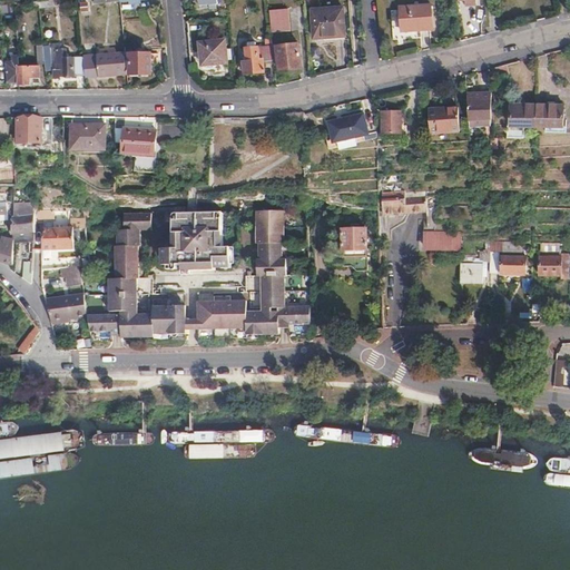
[(265,0),(267,21),(286,19),(284,0),(265,0)]
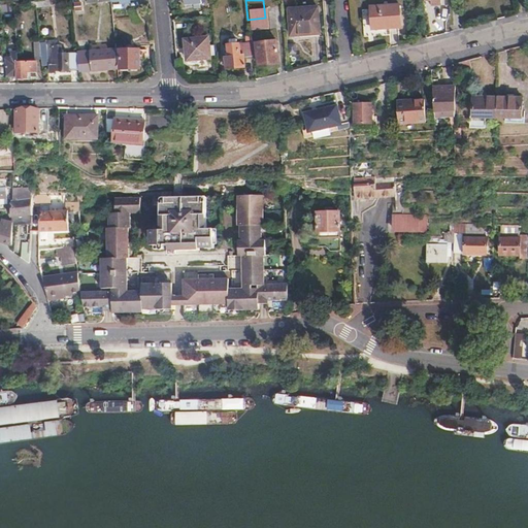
[(10,4),(1,5),(1,12),(11,11),(10,4)]
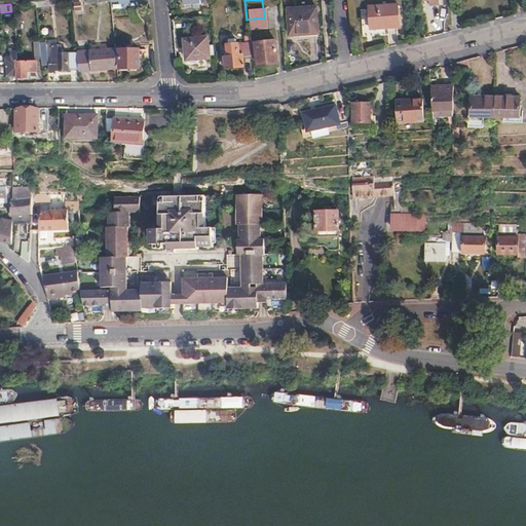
[(371,29),(399,27),(398,5),(370,7),(371,29)]
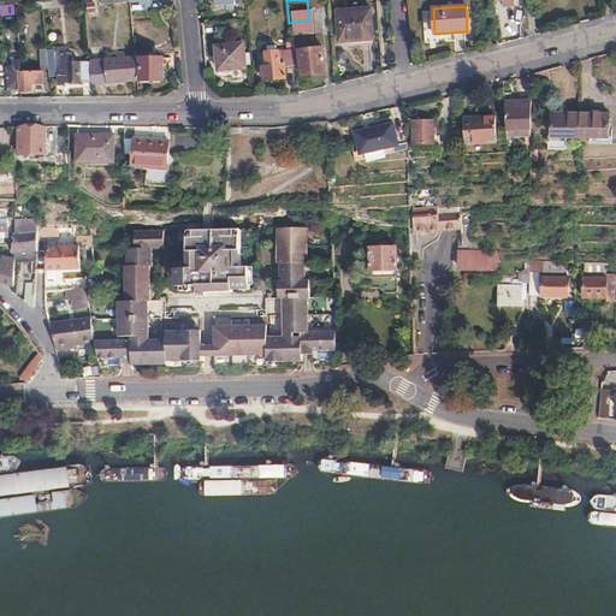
[(371,7),(337,11),(339,40),(373,37),(371,7)]
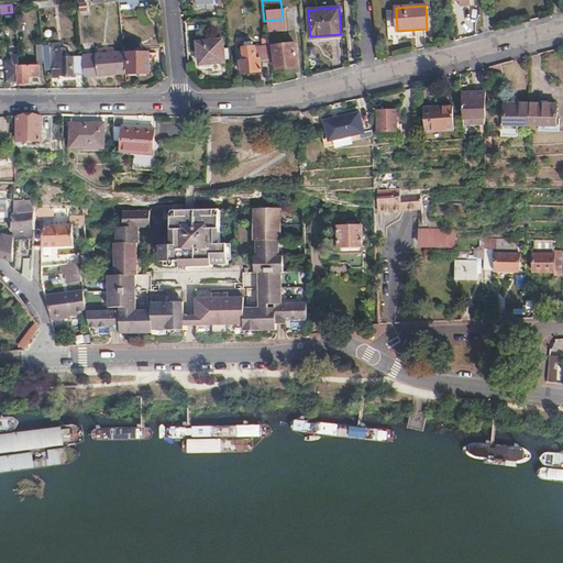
[(256,58),(267,58),(266,46),(266,44),(254,44),(253,40),(246,41),(246,46),(244,46),(245,59),(243,59),(244,73),(256,72),(256,58)]
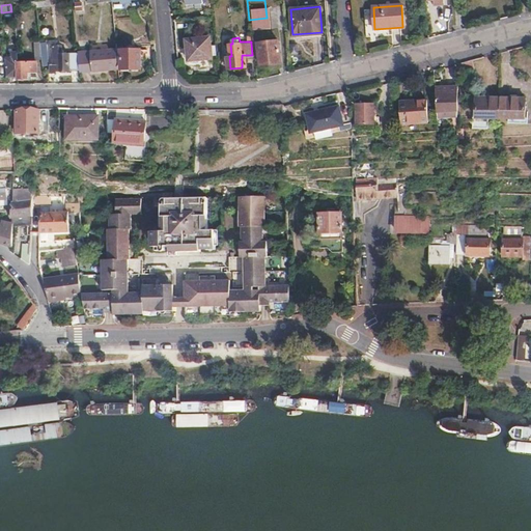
[(189,61),(212,59),(210,38),(187,40),(189,61)]
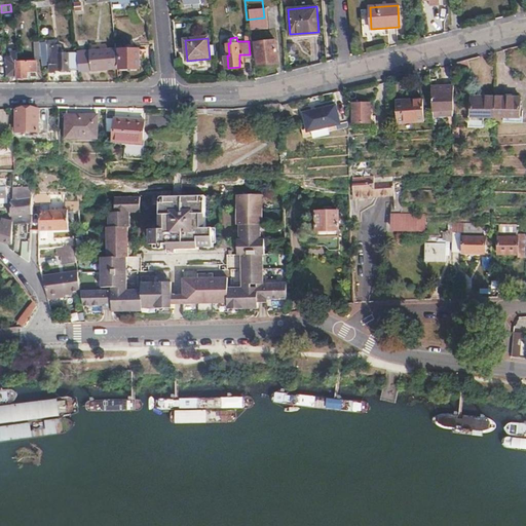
[(255,64),(275,62),(276,62),(273,39),(253,42),(255,64)]
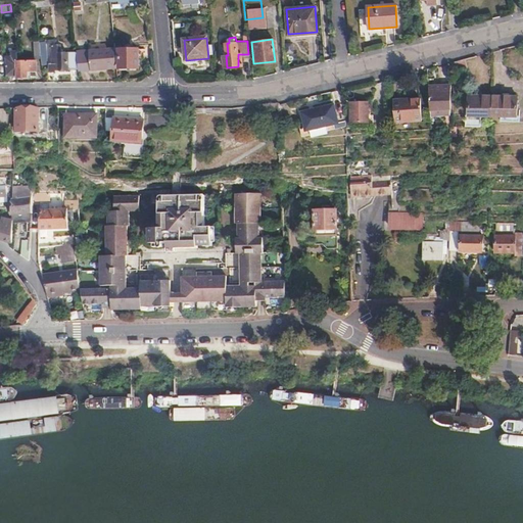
[(35,56),(42,56),(42,54),(41,45),(24,47),(25,52),(35,51),(35,56)]
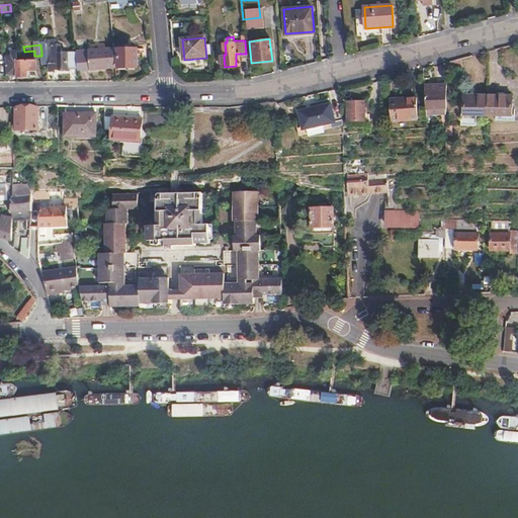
[(55,70),(78,69),(76,53),(60,54),(60,46),(51,46),(51,64),(50,64),(50,72),(55,72),(55,70)]
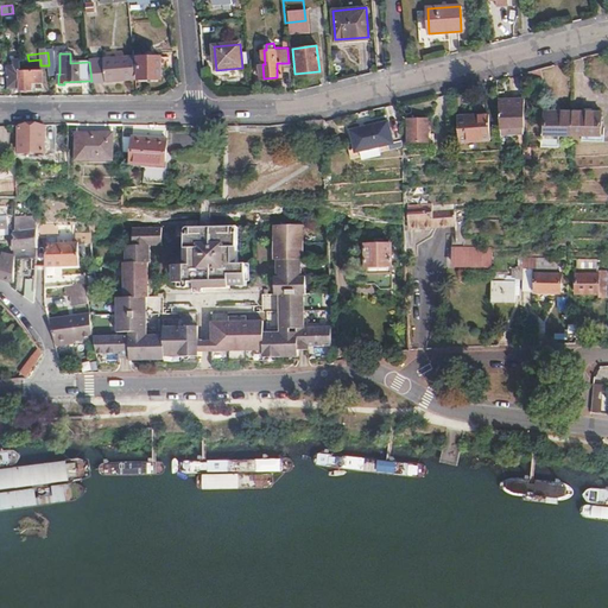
[(160,78),(160,56),(139,56),(139,80),(160,78)]
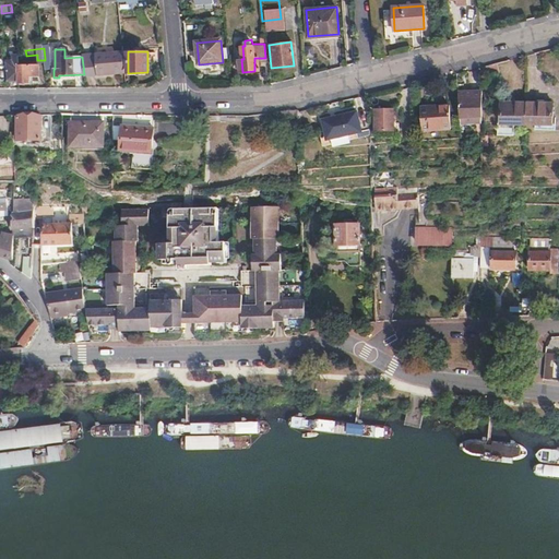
[(84,78),(125,74),(123,54),(82,57),(84,74),(84,78)]
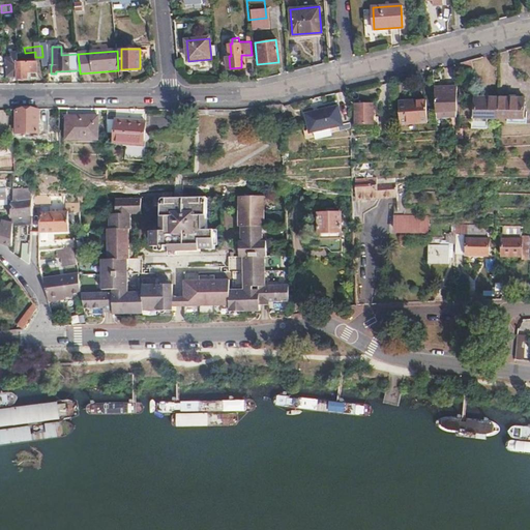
[(6,59),(8,77),(19,77),(18,64),(17,52),(15,52),(15,54),(13,54),(13,59),(6,59)]
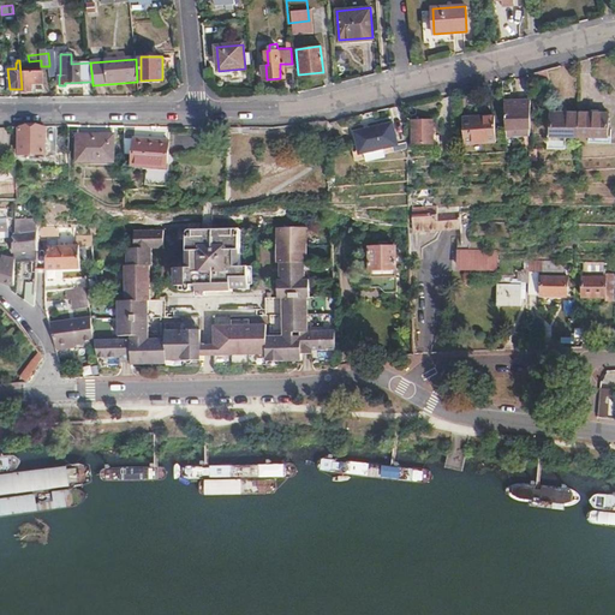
[(547,71),(531,75),(531,85),(549,81),(547,71)]
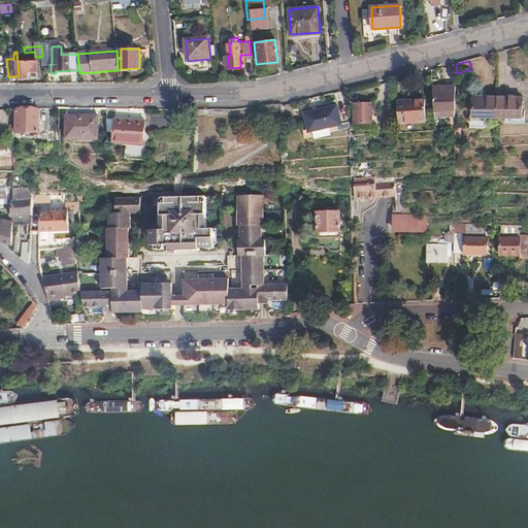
[(19,76),(19,80),(29,79),(29,74),(36,74),(35,62),(18,64),(19,76)]
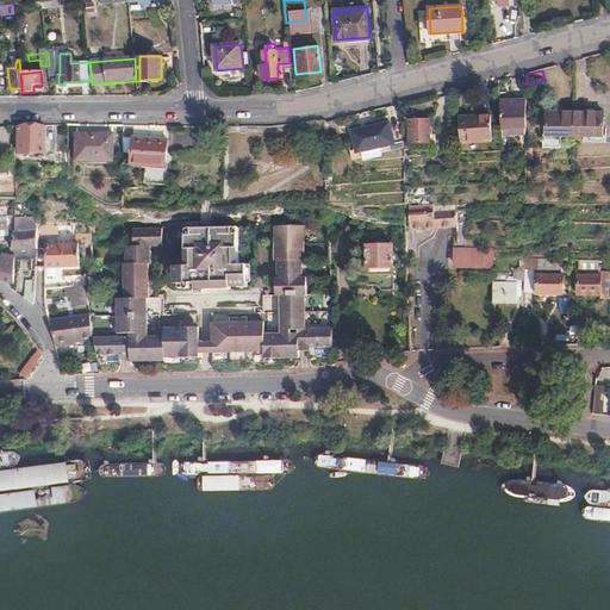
[(499,99),(500,110),(502,131),(527,131),(527,99),(499,99)]
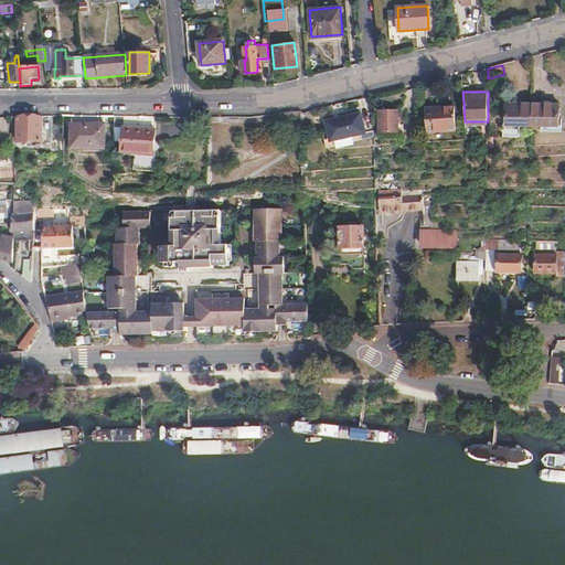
[(531,126),(531,104),(507,104),(507,126),(531,126)]
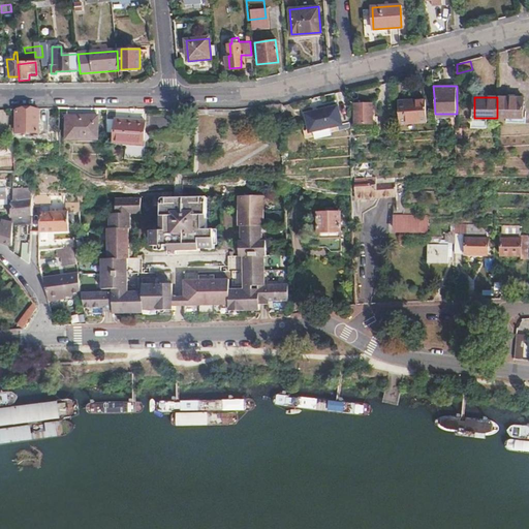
[(522,97),(497,97),(497,118),(522,118),(522,97)]
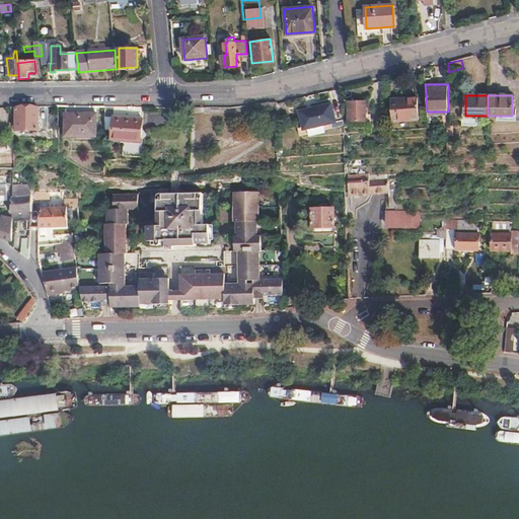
[(390,100),(392,122),(419,120),(417,98),(390,100)]
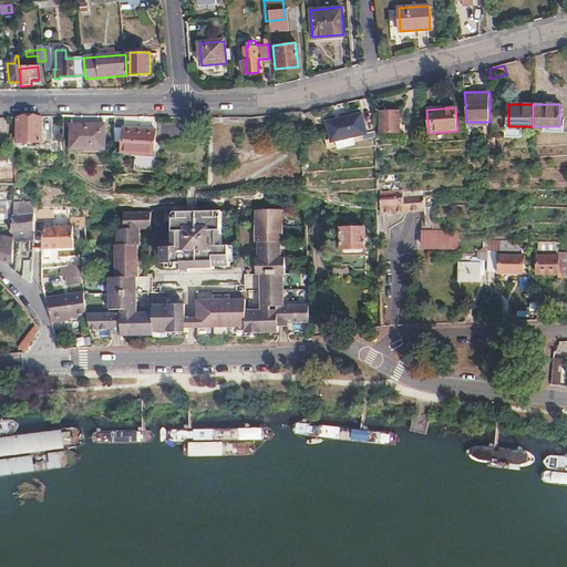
[(399,112),(381,112),(381,140),(399,140),(399,112)]
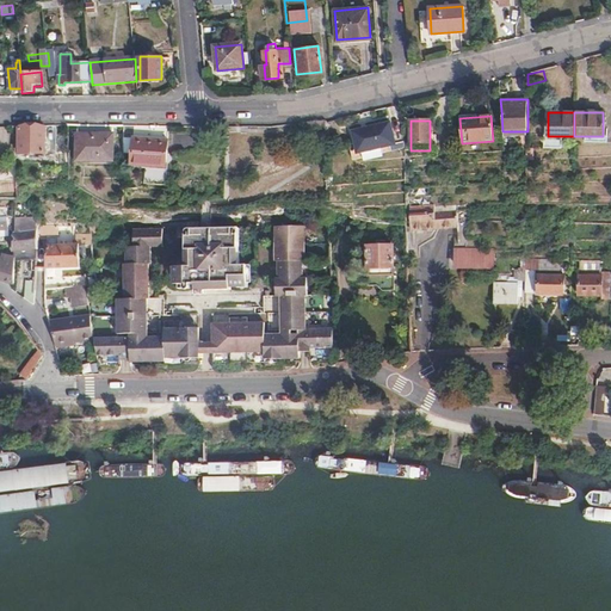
[(389,123),(352,133),(358,154),(394,144),(389,123)]
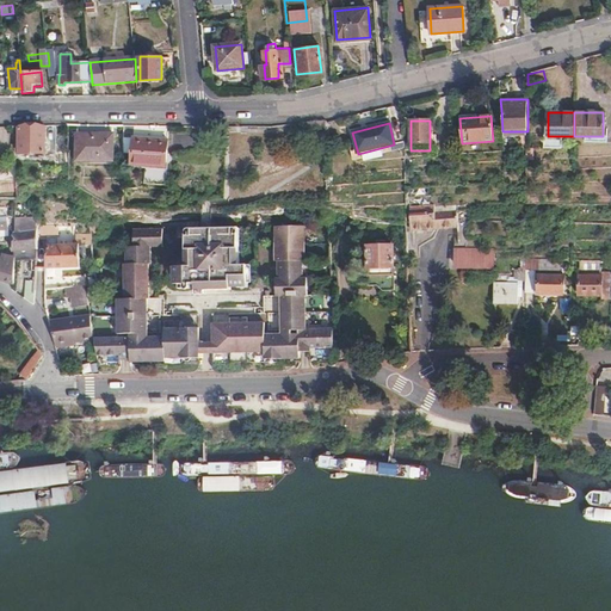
[(47,127),(20,127),(20,154),(47,154),(47,127)]
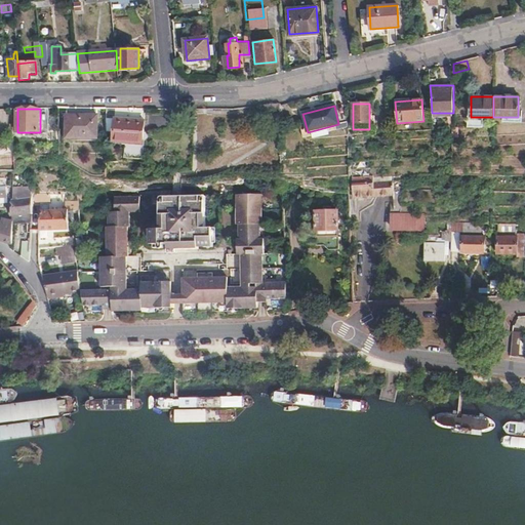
[(97,115),(67,115),(67,137),(97,138),(97,115)]
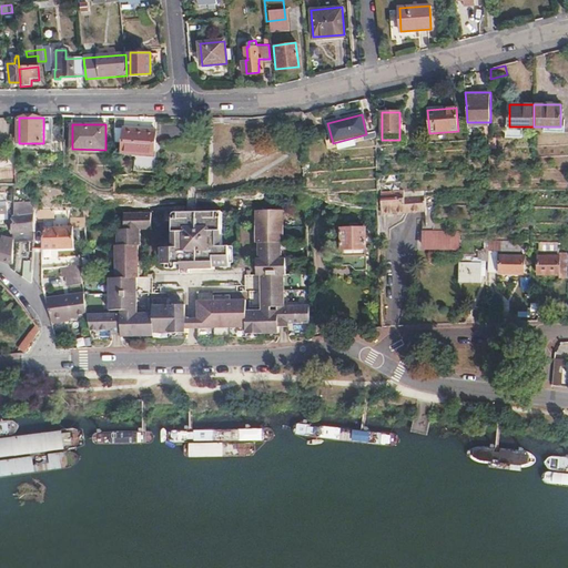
[(154,153),(156,129),(124,127),(123,153),(148,155),(149,153),(154,153)]
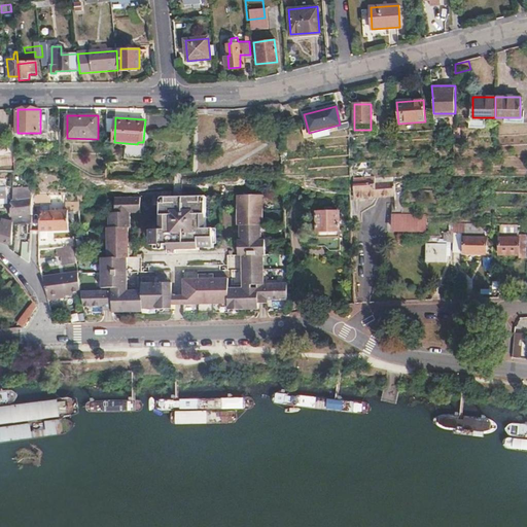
[(472,118),(471,127),(485,128),(485,118),(472,118)]
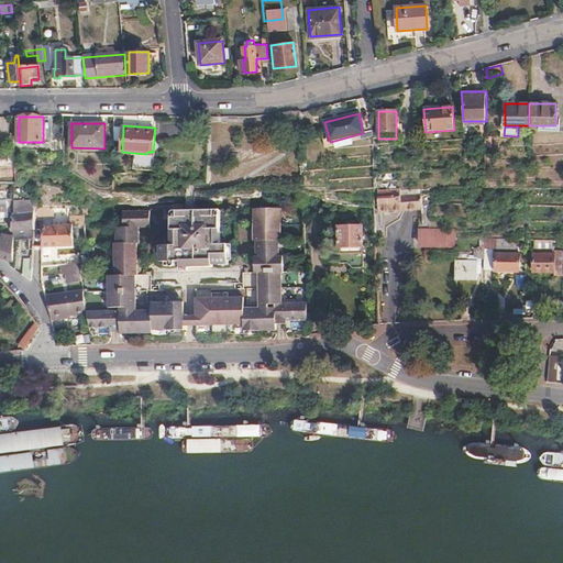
[(18,178),(17,152),(0,153),(2,178),(18,178)]
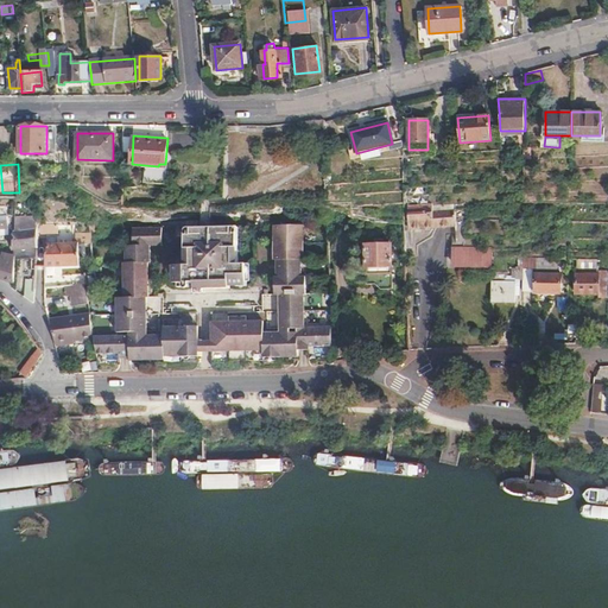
[(455,208),(404,214),(405,230),(457,225),(455,208)]
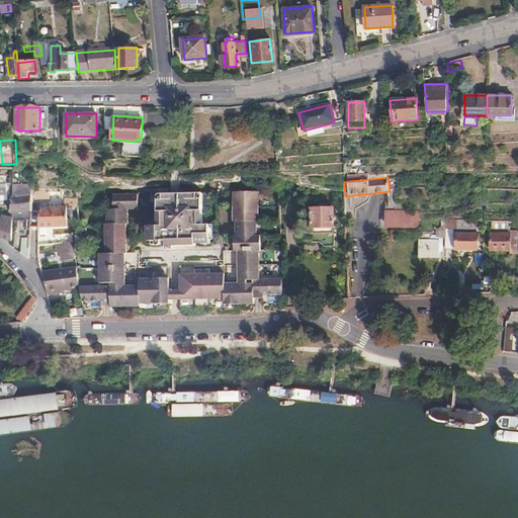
[(0,206),(4,207),(5,195),(11,195),(11,193),(9,193),(8,182),(0,181),(0,206)]
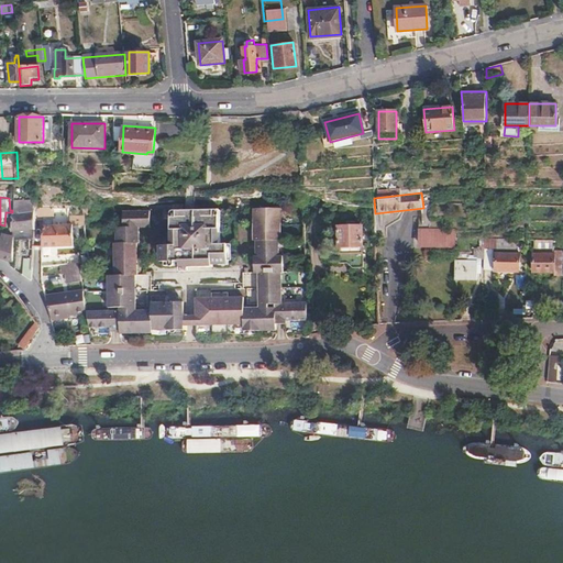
[(14,240),(35,235),(35,221),(36,211),(32,211),(32,200),(15,200),(15,214),(14,214),(13,232),(14,232),(13,236),(14,236),(14,240)]
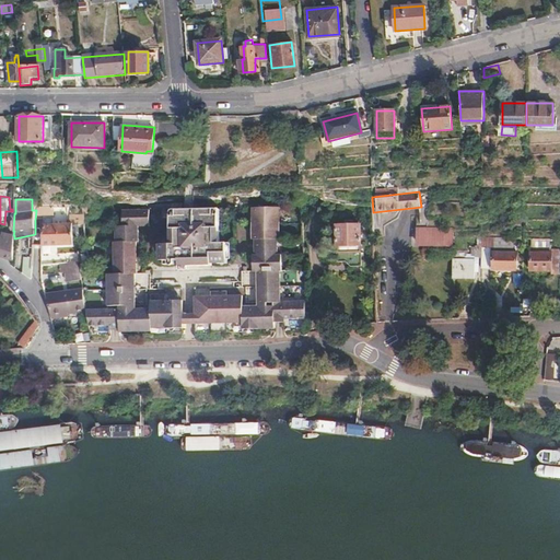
[(307,313),(307,298),(282,299),(280,266),(282,266),(281,251),(277,249),(277,235),(279,234),(277,201),(249,202),(252,235),(254,236),(254,252),(253,252),(254,268),(257,268),(259,300),(268,299),(273,299),(273,303),(268,303),(259,304),(243,304),(242,294),(194,298),(194,315),(195,324),(243,322),(243,328),(276,327),(276,322),(286,322),(284,318),(300,318),(300,314),(307,313)]
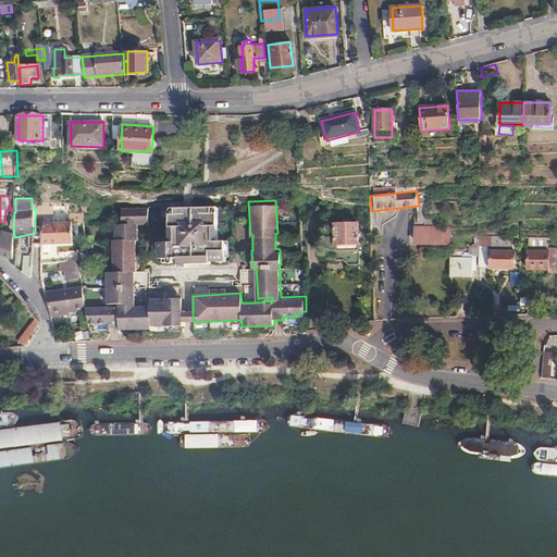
[(36,209),(35,219),(44,219),(44,214),(67,214),(66,205),(36,206),(36,209)]
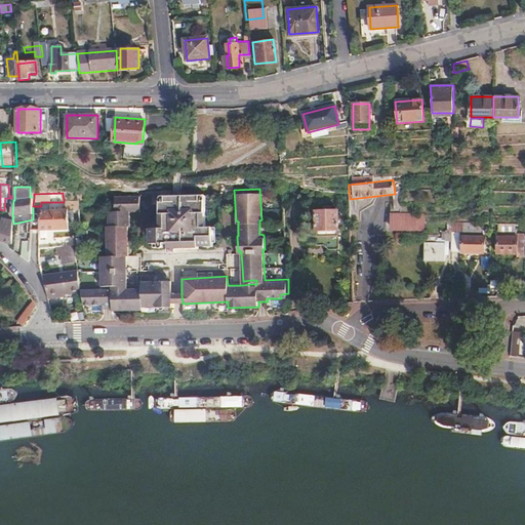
[(79,209),(78,200),(70,200),(70,209),(70,210),(79,209)]
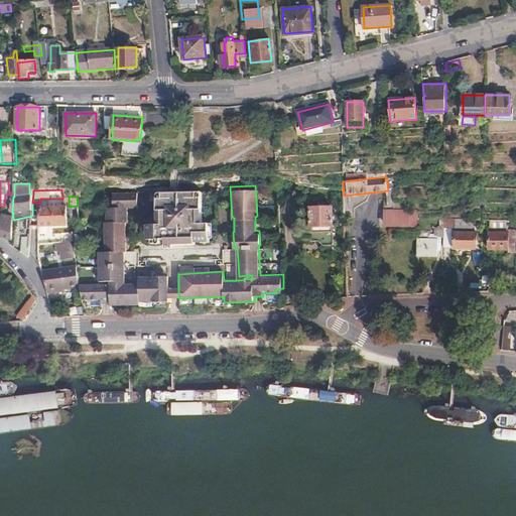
[(103,285),(110,285),(124,284),(123,257),(125,257),(123,227),(125,227),(124,212),(135,211),(134,197),(110,198),(111,212),(104,213),(105,226),(102,226),(104,255),(102,256),(103,285)]
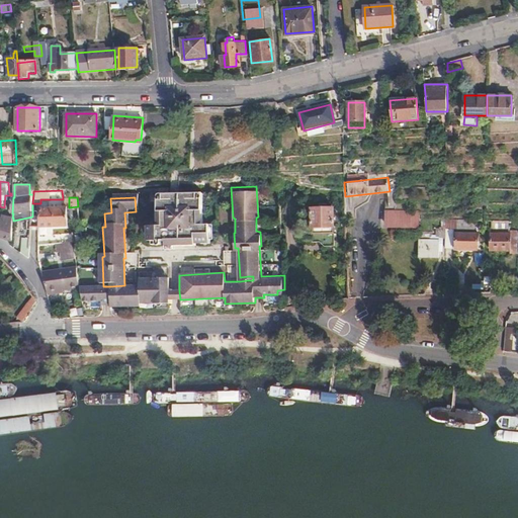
[(151,234),(151,250),(166,249),(166,254),(196,253),(195,248),(210,247),(209,232),(201,232),(200,198),(155,200),(157,233),(151,234)]
